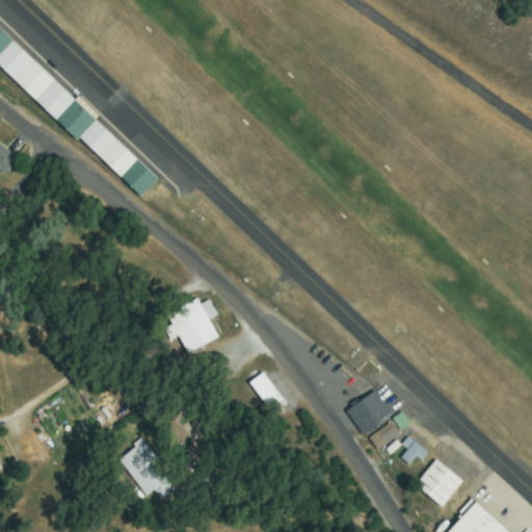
[(78,139),(0,64),(0,24),(160,179),(143,196),(81,136),(78,139)]
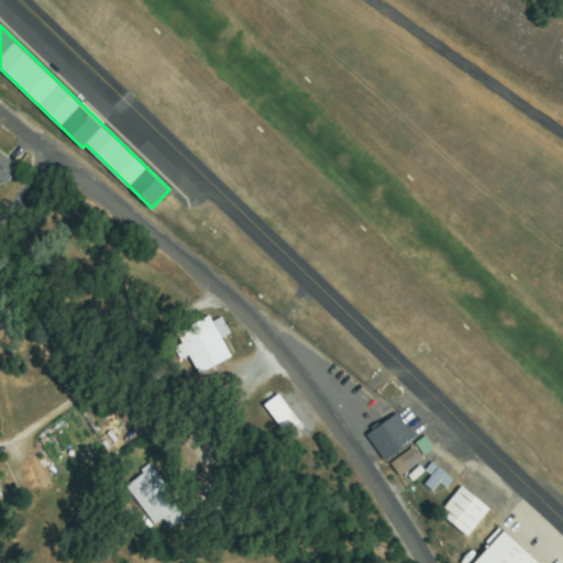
[(0,151),(22,167),(11,183),(0,174),(0,151)]
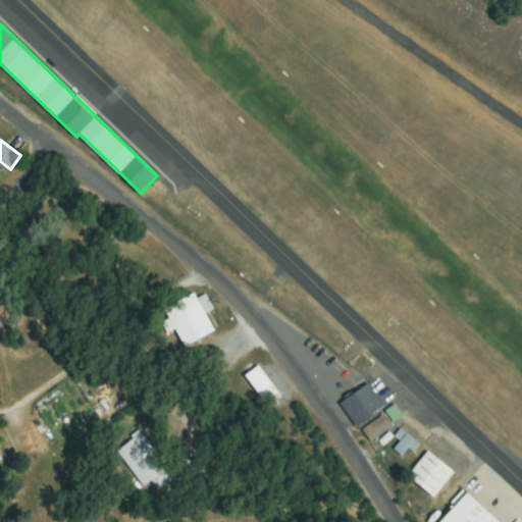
[(211,335),(184,346),(177,328),(169,331),(161,310),(205,295),(211,311),(203,314),(211,335)]
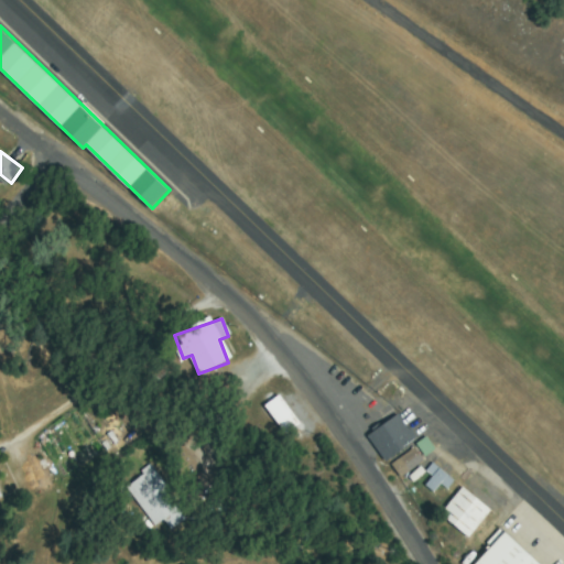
[(278,398),(297,424),(286,433),(266,407),(278,398)]
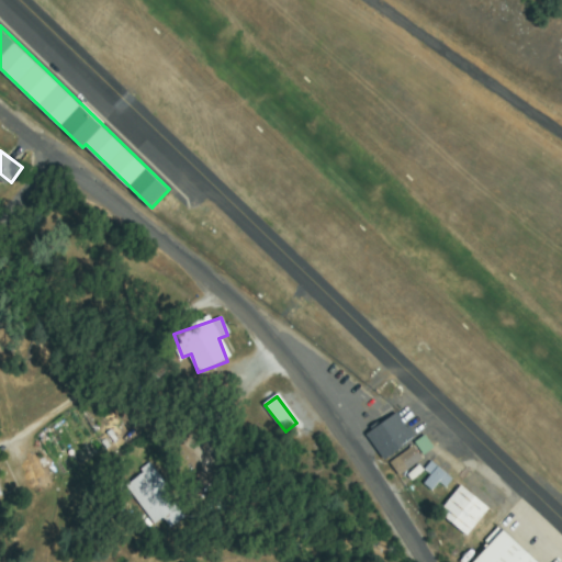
[(388,458),(369,433),(400,411),(417,436),(388,458)]
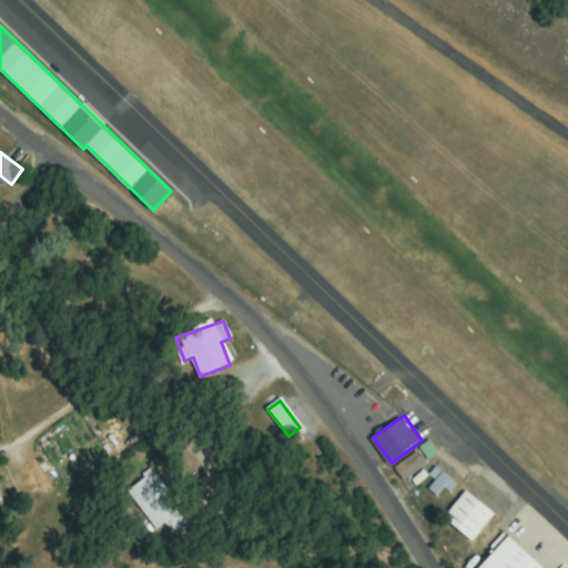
[(433,440),(440,452),(429,459),(422,447),(433,440)]
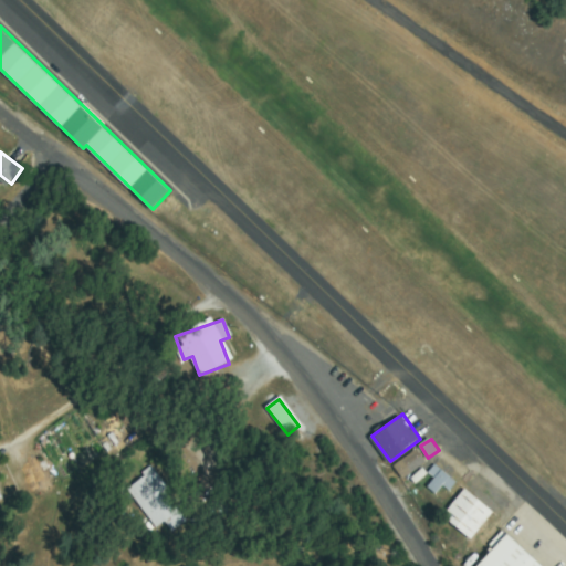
[(419,450),(427,462),(404,478),(395,465),(419,450)]
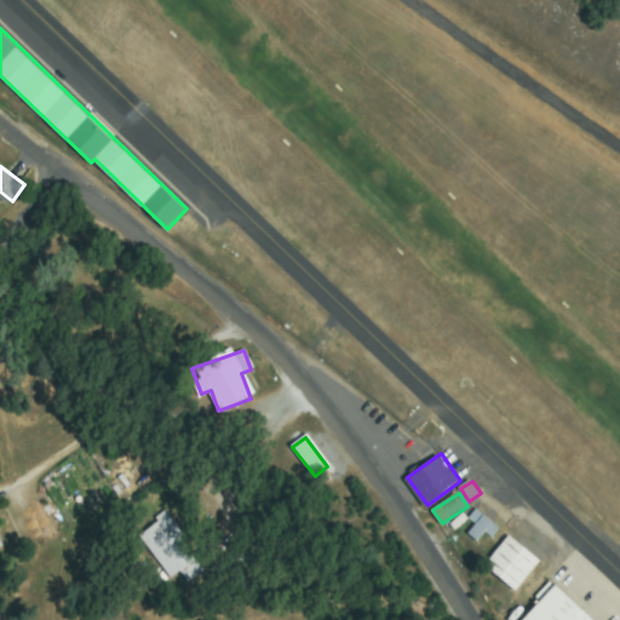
[(500,527),(494,534),(487,528),(478,539),(471,533),(478,522),(471,517),(477,509),(500,527)]
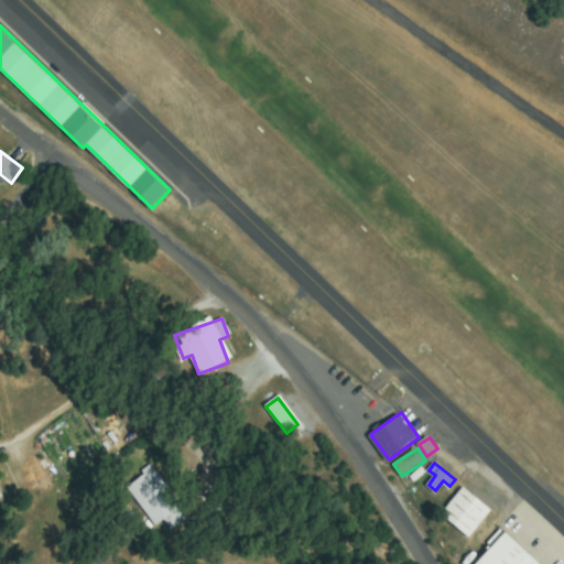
[(154,525),(127,486),(149,470),(184,520),(171,529),(164,519),(154,525)]
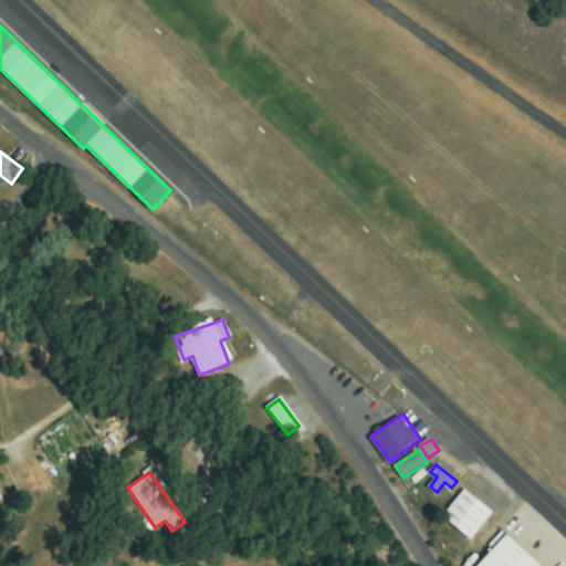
[(494,512),(471,540),(443,515),(467,488),(494,512)]
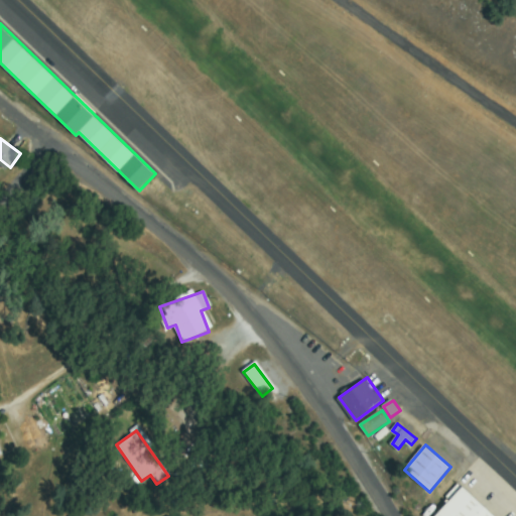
[(436,515),(464,487),(495,515),(436,515)]
